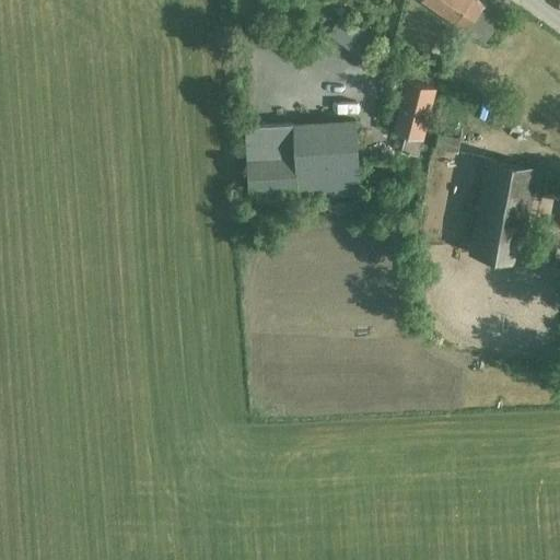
[(422,0),(483,43),(502,18),(483,4),(485,4),(478,0),(422,0)]
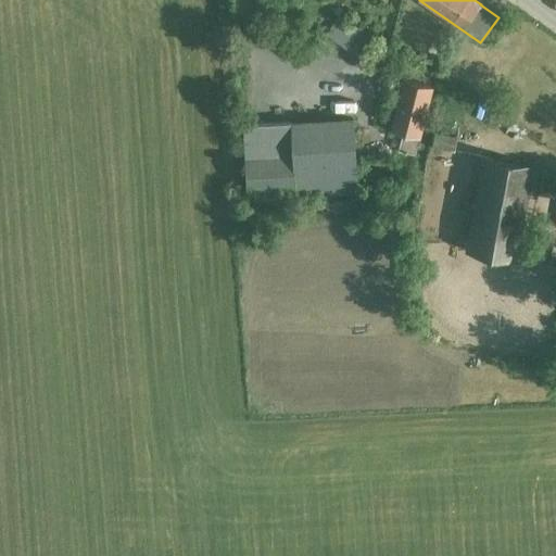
[(363,60),(377,40),(340,15),(327,34),(363,60)]
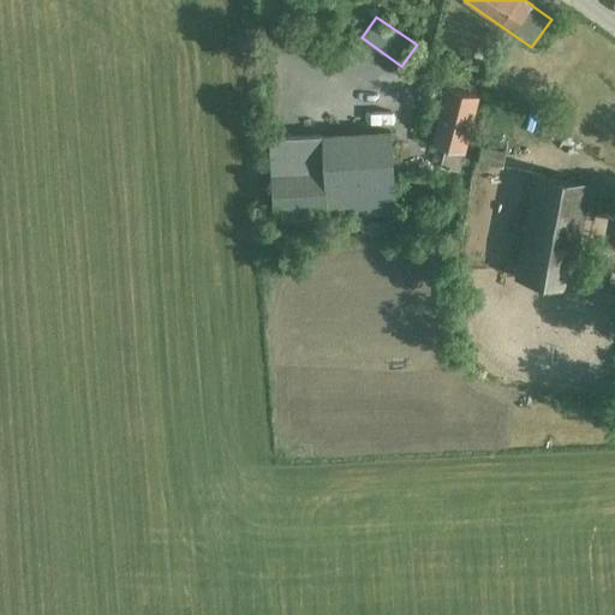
[(460,171),(479,96),(447,88),(433,143),(446,147),(441,166),(460,171)]
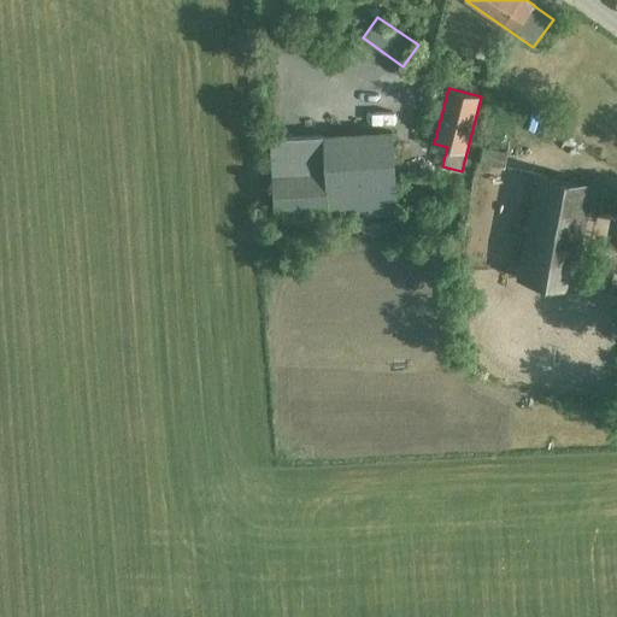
[(329,218),(397,215),(393,131),(271,139),(275,211),(328,209),(329,218)]
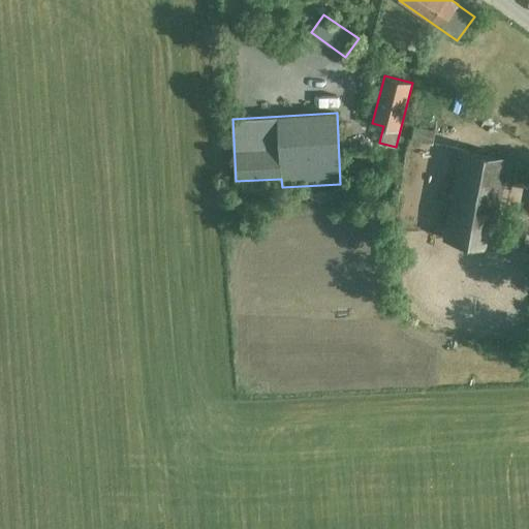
[(433,145),(436,131),(413,127),(411,141),(433,145)]
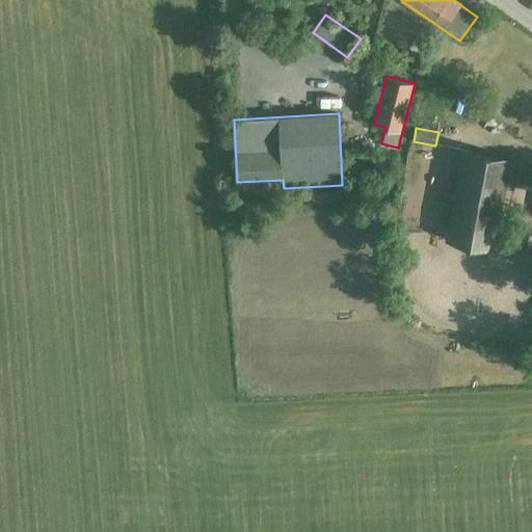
[(495,249),(511,159),(467,151),(449,241),(495,249)]
